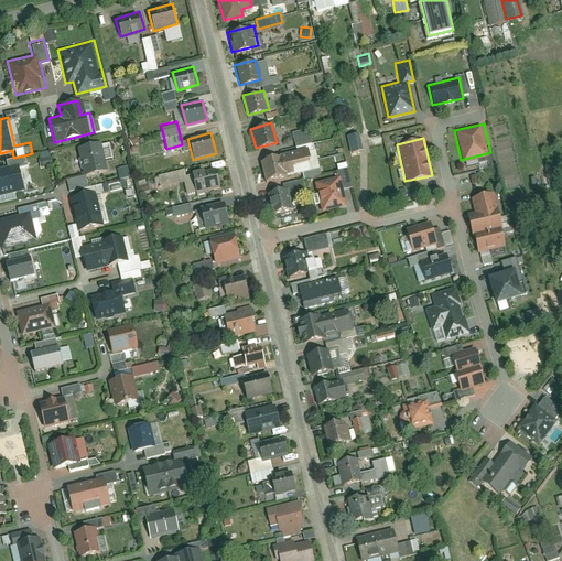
[(136,142),(138,151),(158,149),(157,139),(136,142)]
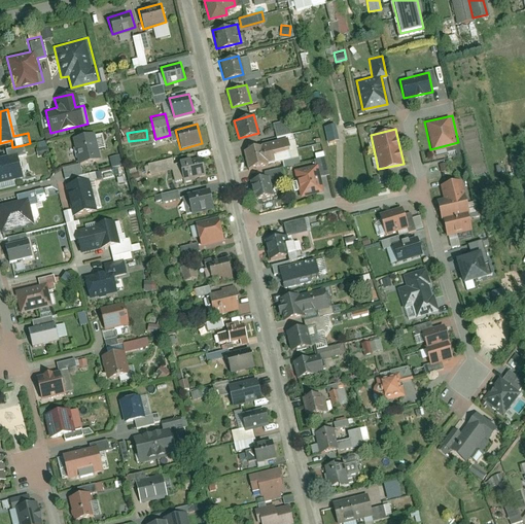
[(61,167),(64,178),(74,175),(81,174),(79,165),(101,160),(94,132),(71,138),(77,163),(61,167)]
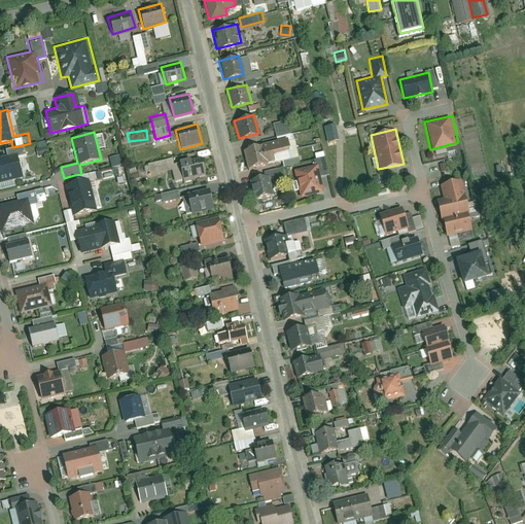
[(0,181),(20,176),(19,171),(24,170),(21,155),(25,154),(23,145),(12,147),(5,149),(7,155),(0,156),(0,181)]
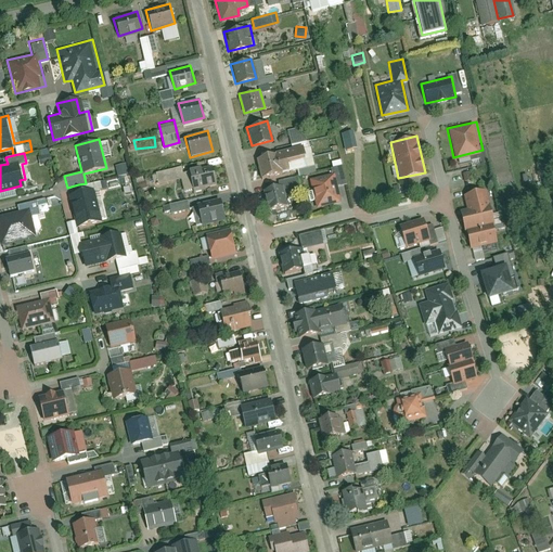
[(274,153),(255,157),(259,177),(280,171),(274,153)]
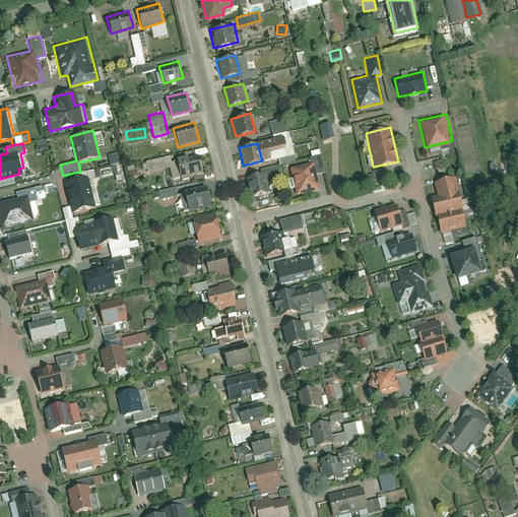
[(107,153),(110,164),(120,160),(118,150),(107,153)]
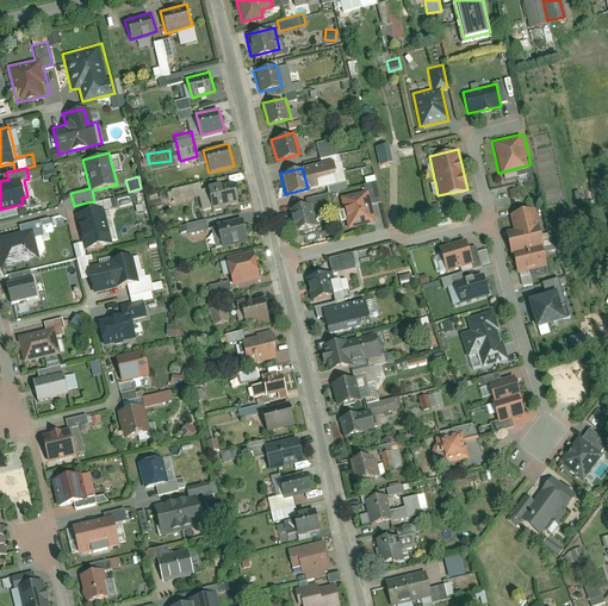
[(240,202),(234,181),(206,187),(211,210),(240,202)]
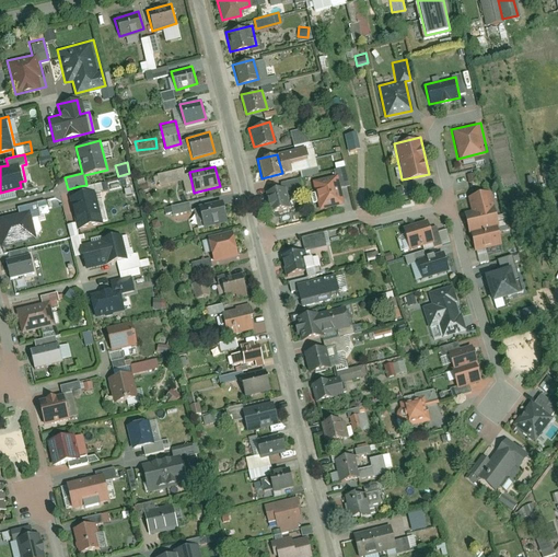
[(467,181),(475,180),(474,171),(466,172),(467,181)]
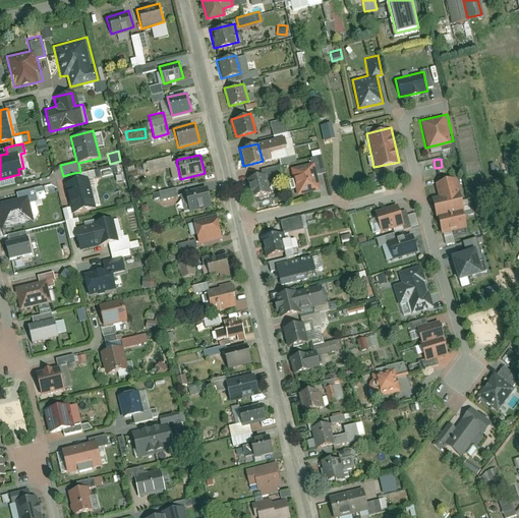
[(319,188),(312,162),(289,167),(296,194),(319,188)]
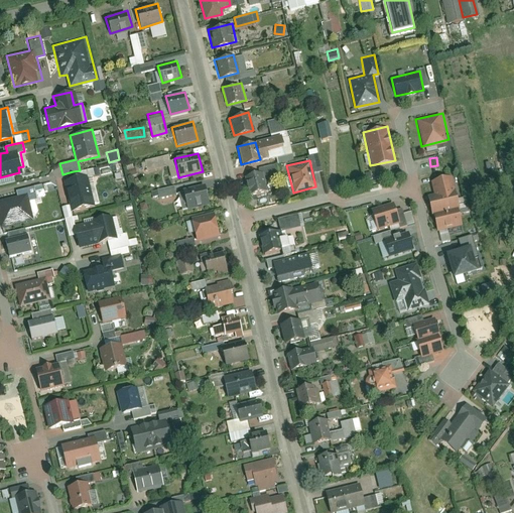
[(65,180),(72,210),(94,204),(87,175),(94,173),(92,167),(80,170),(73,171),(75,177),(65,180)]
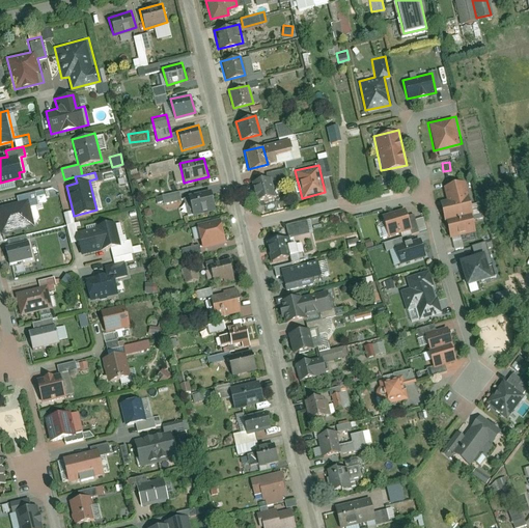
[(268,176),(251,182),(256,201),(274,196),(268,176)]
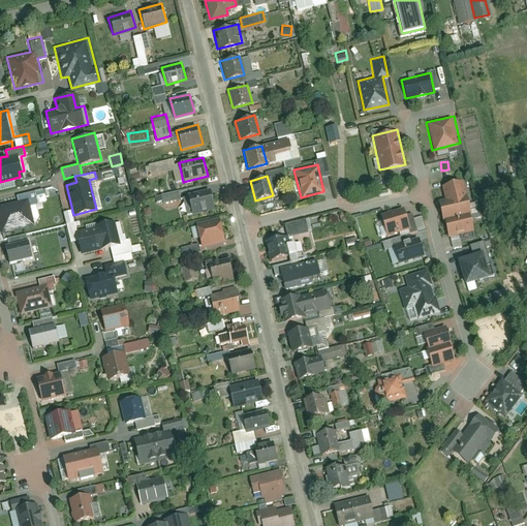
[(463,180),(440,186),(443,197),(438,198),(448,237),(475,228),(470,212),(472,211),(463,180)]
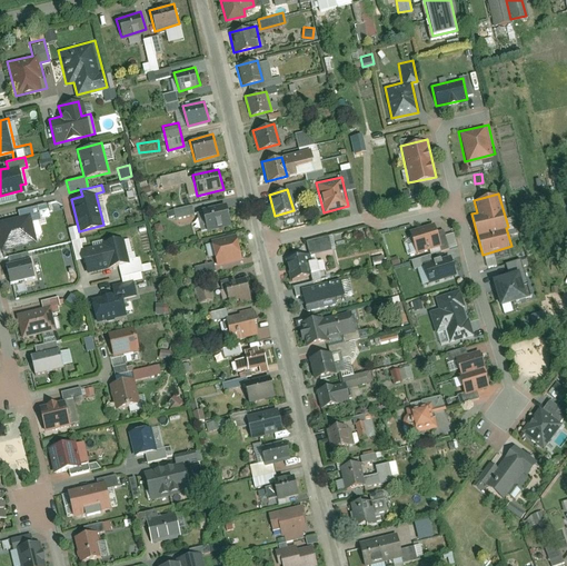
[(192,202),(172,208),(176,217),(195,212),(192,202)]
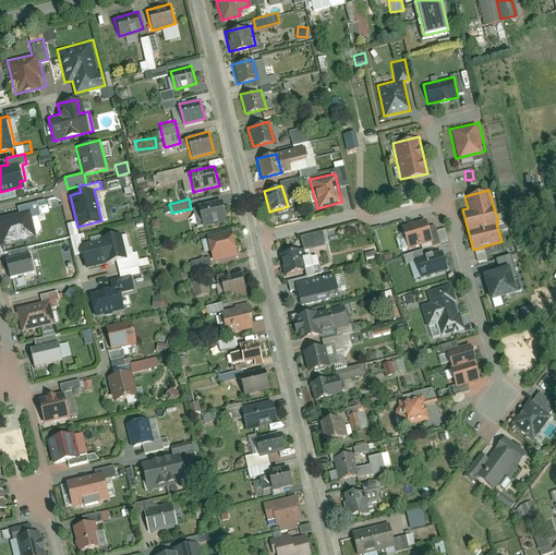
[(222,200),(197,206),(202,227),(228,221),(222,200)]
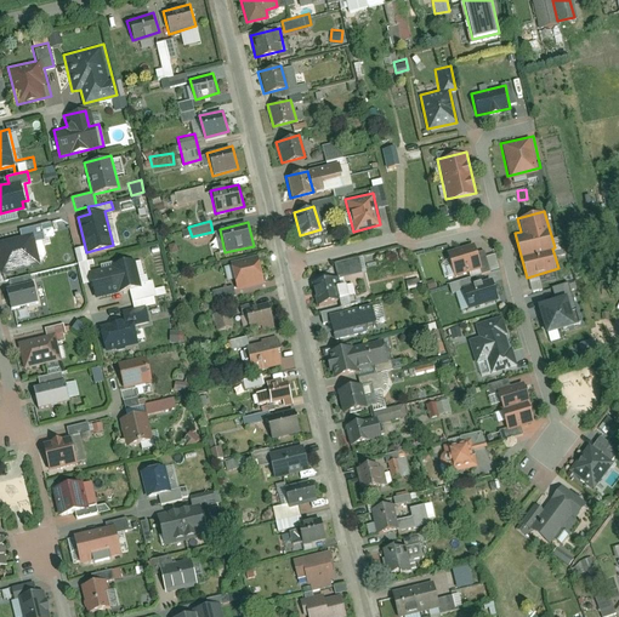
[(0,272),(40,263),(33,232),(0,239),(0,272)]
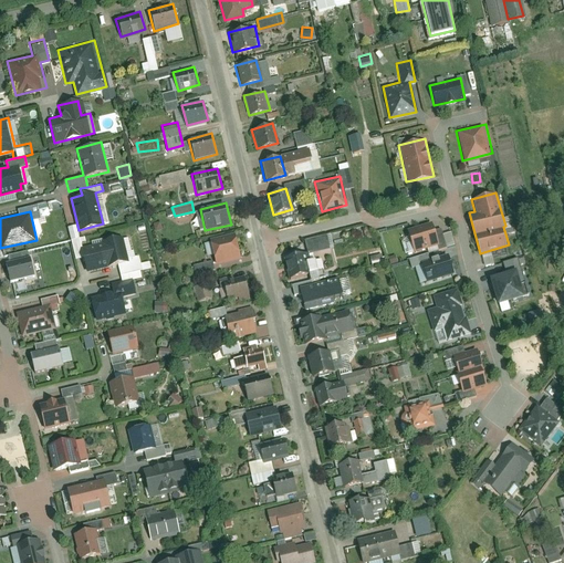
[(439,242),(432,221),(406,229),(413,250),(439,242)]
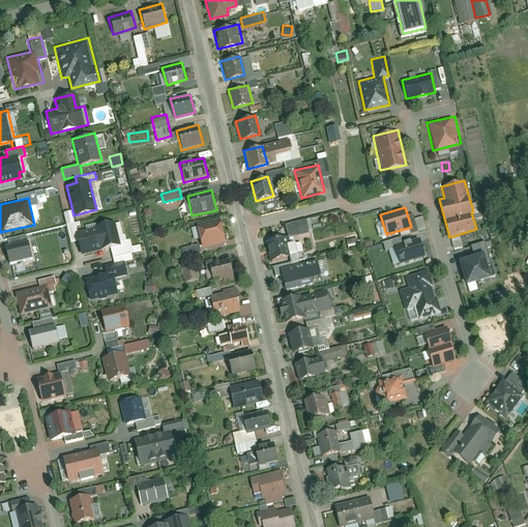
[(312,230),(309,216),(285,223),(288,236),(312,230)]
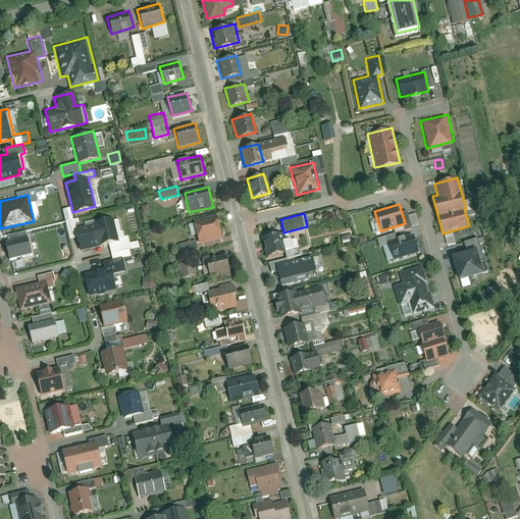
[(223,238),(218,214),(193,220),(198,244),(223,238)]
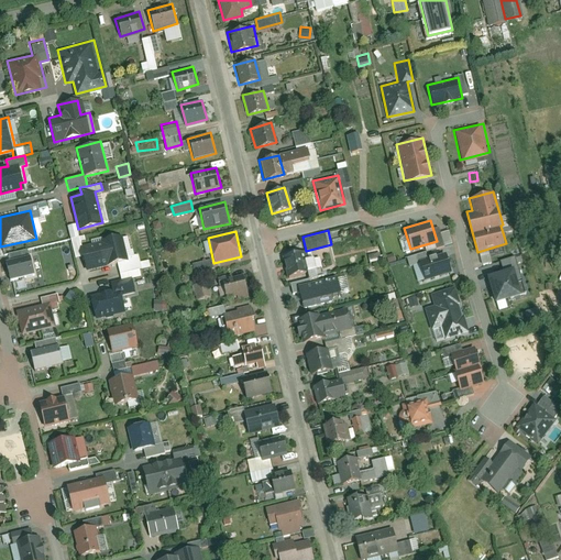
[(68,237),(74,257),(83,255),(80,246),(78,234),(68,237)]
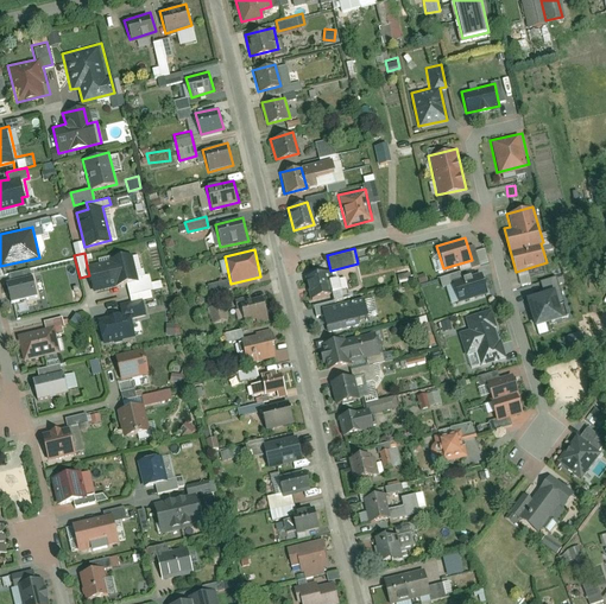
[(89,275),(93,290),(118,284),(118,287),(127,285),(131,300),(152,296),(147,272),(136,275),(130,253),(108,258),(108,260),(87,266),(89,275)]
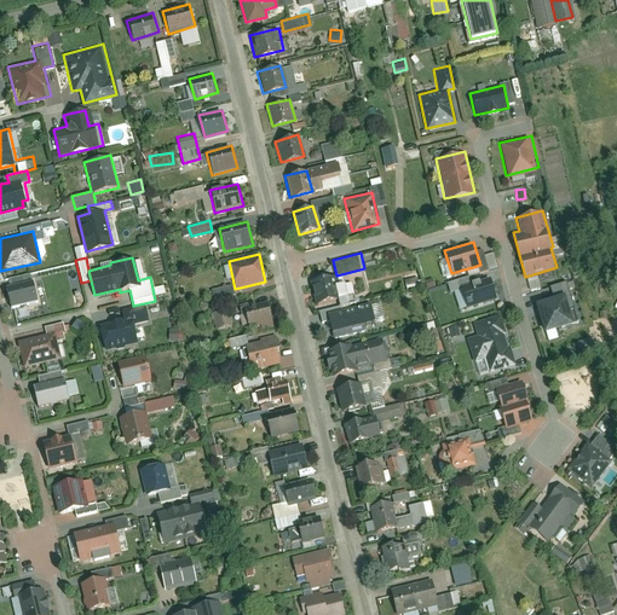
[(405,285),(419,283),(416,267),(403,270),(405,285)]
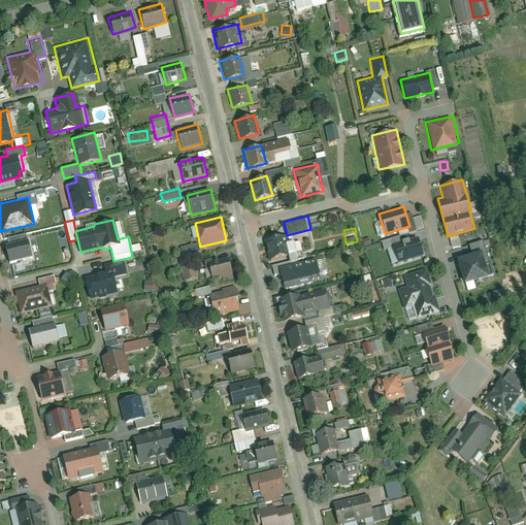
[(3,245),(8,263),(32,256),(26,232),(7,237),(9,243),(3,245)]
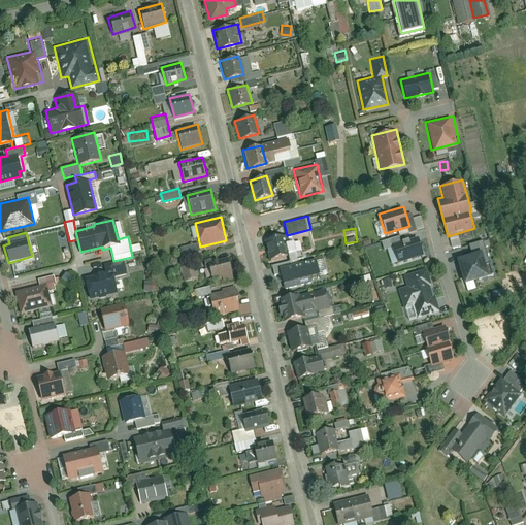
[(282,236),(262,240),(267,259),(286,255),(282,236)]
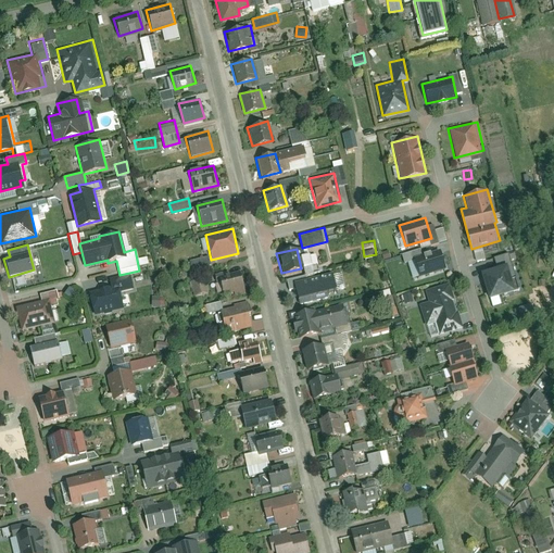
[(442,267),(437,249),(412,256),(417,275),(442,267)]
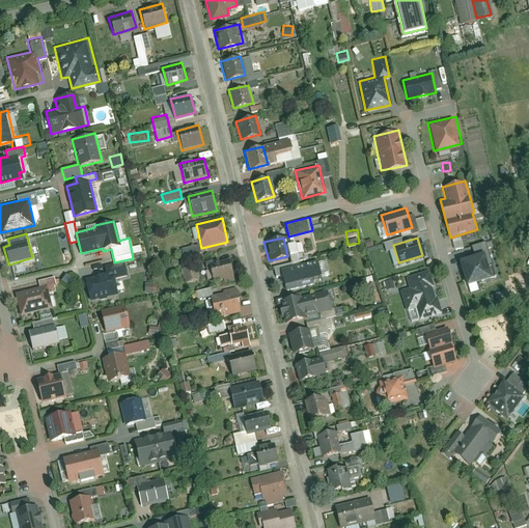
[(473,257),(455,264),(464,288),(489,280),(484,268),(490,266),(482,242),(469,246),(473,257)]
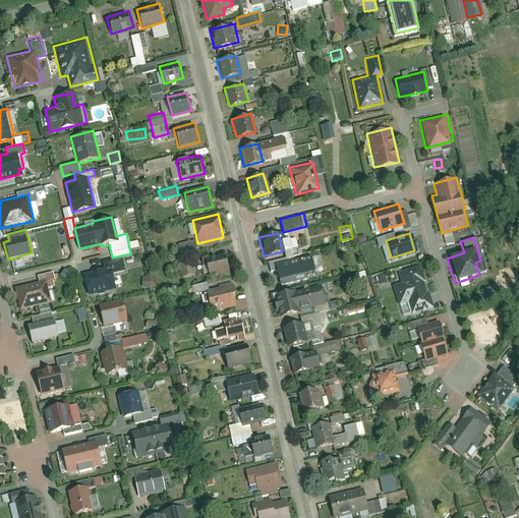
[(177,242),(178,250),(196,246),(194,238),(177,242)]
